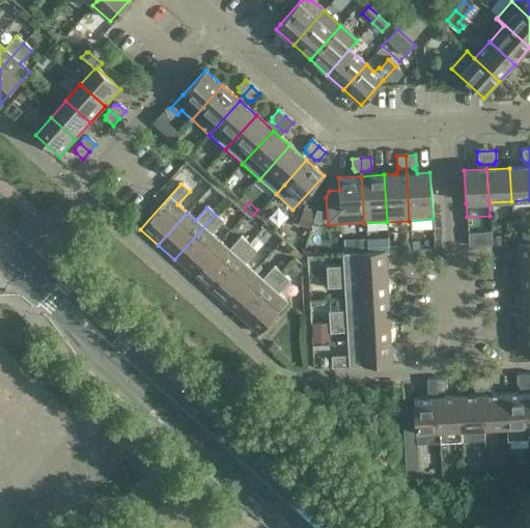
[(304,212),(300,226),(311,229),(315,215),(304,212)]
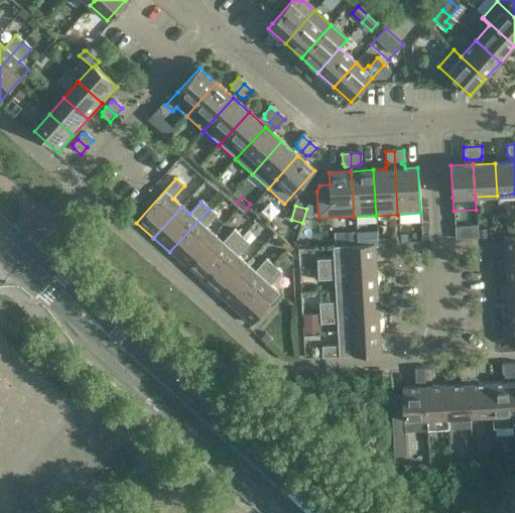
[(209,209),(169,252),(185,266),(214,236),(206,229),(217,216),(209,209)]
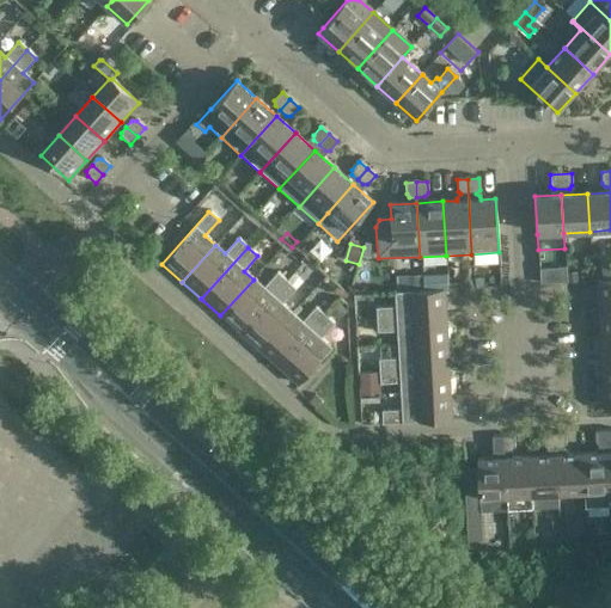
[(254,280),(220,315),(239,333),(286,282),(277,274),(264,289),(254,280)]
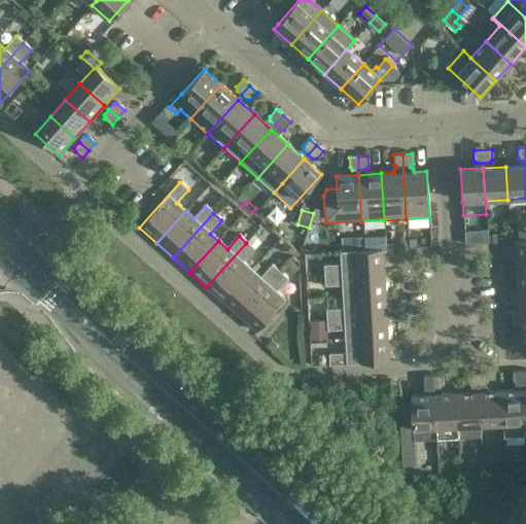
[(386,236),(342,236),(342,247),(386,247),(386,236)]
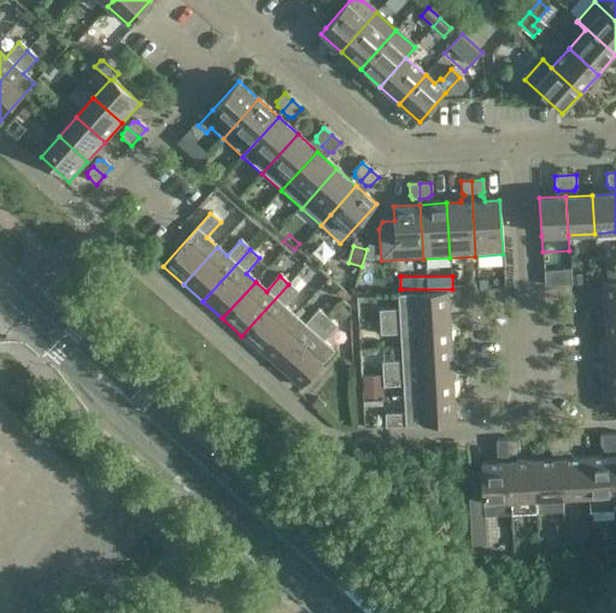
[(615,283),(602,284),(603,311),(615,310),(615,283)]
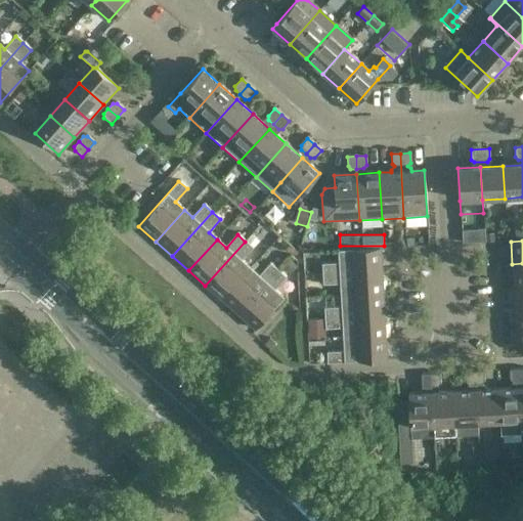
[(245,242),(205,286),(221,300),(250,269),(242,261),(253,249),(245,242)]
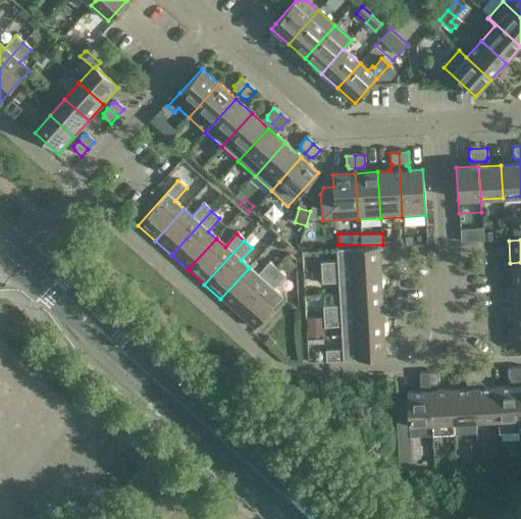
[(319,263),(320,274),(379,271),(377,248),(335,250),(336,262),(319,263)]
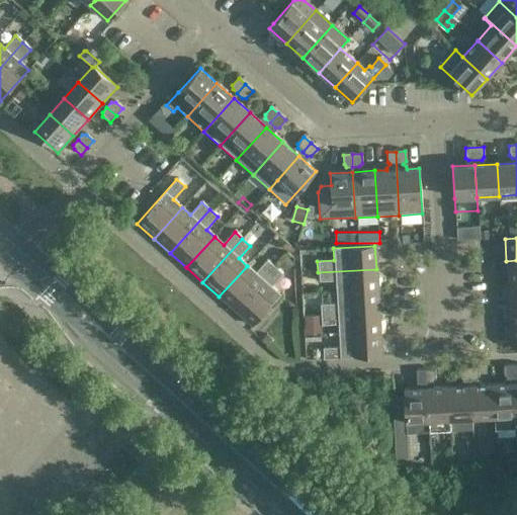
[(279,267),(284,272),(291,264),(285,260),(279,267)]
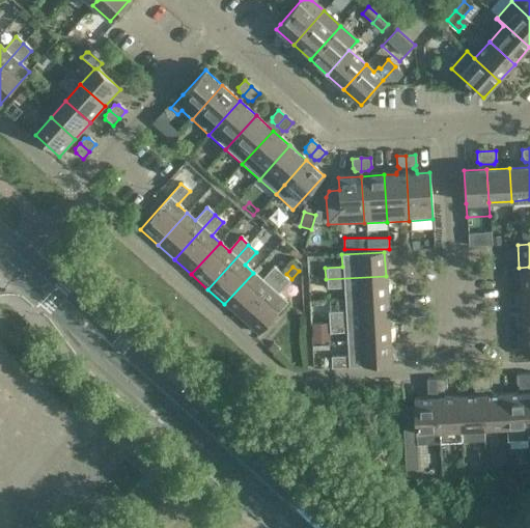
[(529,267),(519,268),(520,290),(529,289),(529,267)]
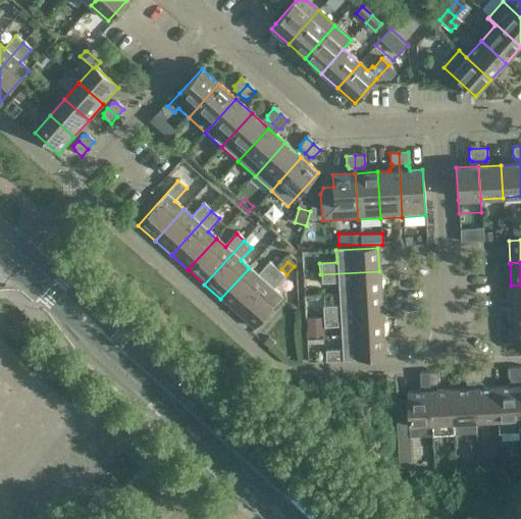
[(249,268),(220,299),(238,314),(276,270),(268,263),(257,275),(249,268)]
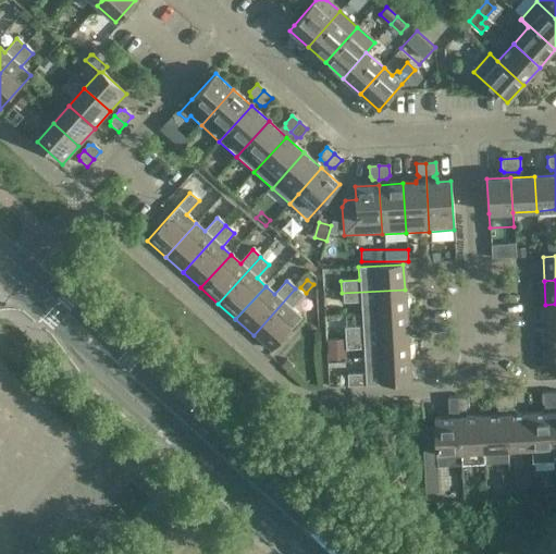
[(295,288),(254,335),(271,352),(301,318),(292,309),(304,295),(295,288)]
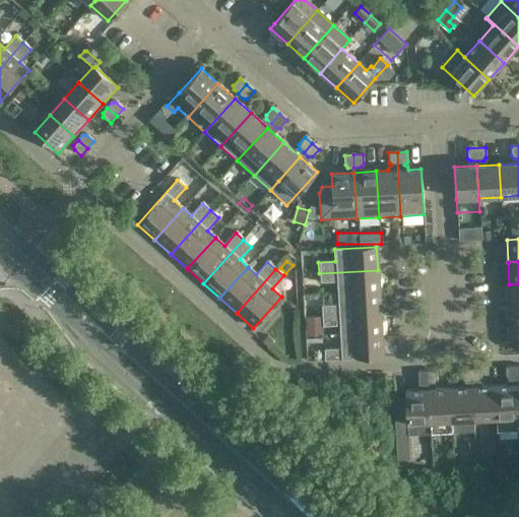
[(378,270),(319,273),(319,283),(336,282),(337,294),(379,292),(378,270)]
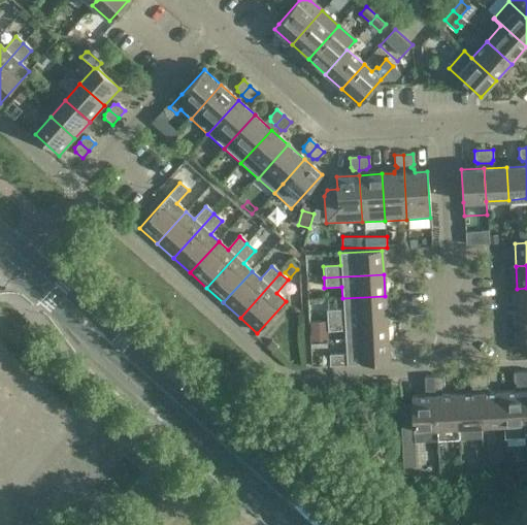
[(526,288),(517,289),(519,312),(526,310),(526,288)]
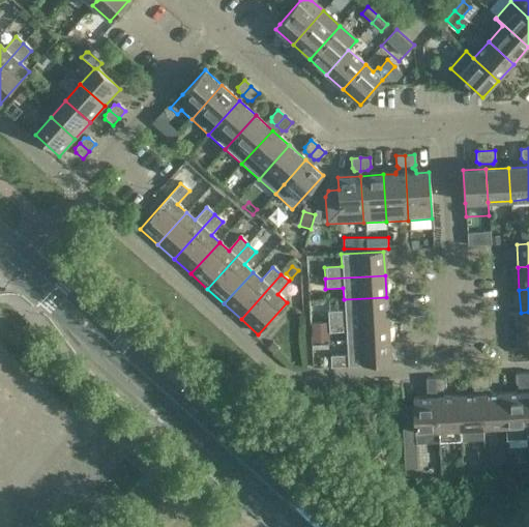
[(386,297),(344,299),(344,312),(327,313),(327,323),(387,320),(386,297)]
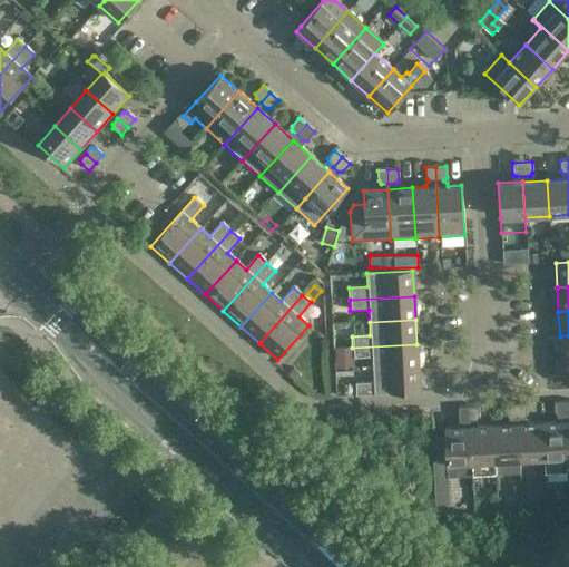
[(417,344),(352,348),(344,349),(344,359),(353,358),(353,359),(371,358),(372,371),(418,368),(417,344)]
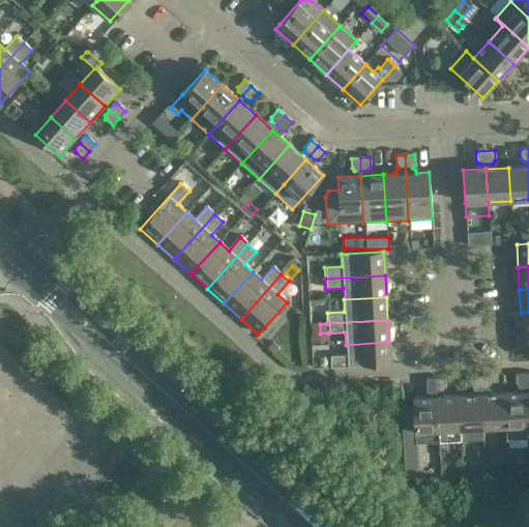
[(311,334),(312,346),(322,345),(321,333),(311,334)]
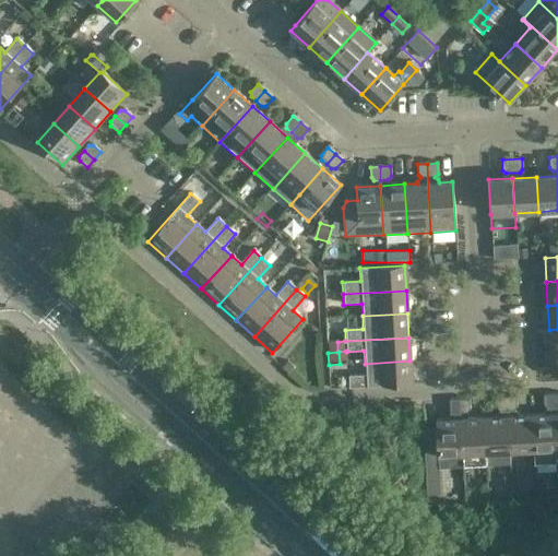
[(410,361),(365,364),(366,376),(347,377),(348,389),(412,386),(410,361)]
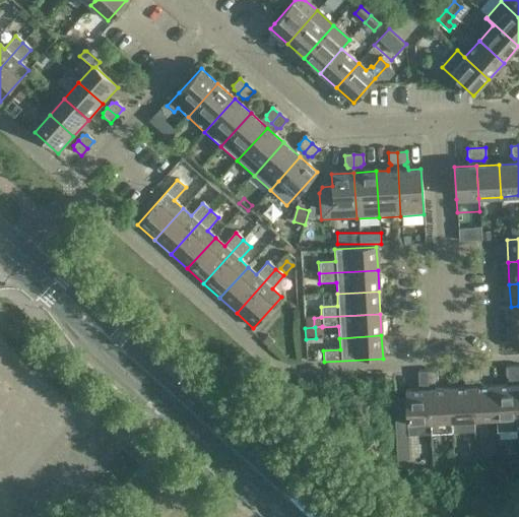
[(506,384),(506,386),(495,387),(497,433),(518,432),(517,417),(515,368),(506,368),(506,378),(508,380),(506,384)]
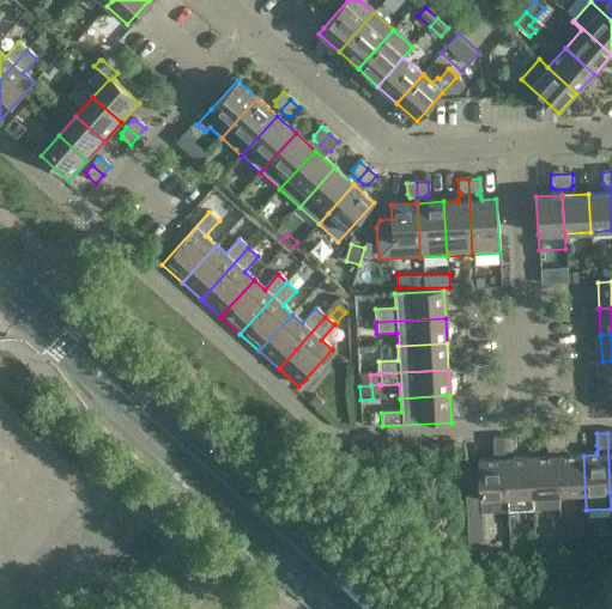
[(544,455),(544,458),(532,458),(534,511),(559,510),(558,494),(555,436),(544,437),(545,448),(547,450),(544,455)]
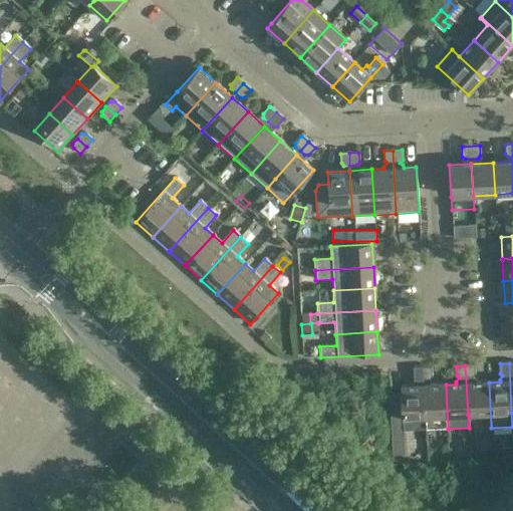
[(490,414),(489,382),(476,384),(475,380),(473,377),(475,374),(475,365),(465,365),(468,415),(490,414)]
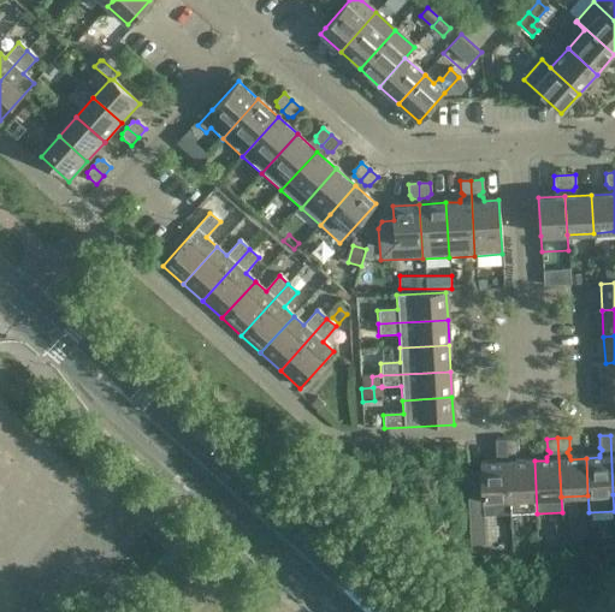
[(518,452),(518,440),(506,441),(507,456),(515,456),(518,452)]
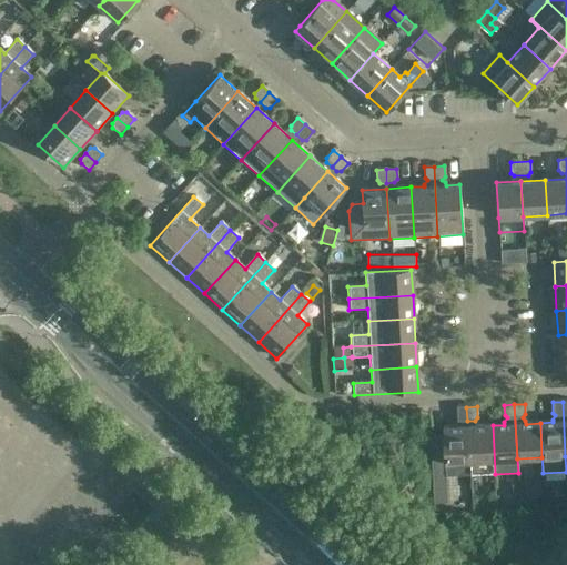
[(467,421),(466,407),(456,407),(457,419),(461,421),(467,421)]
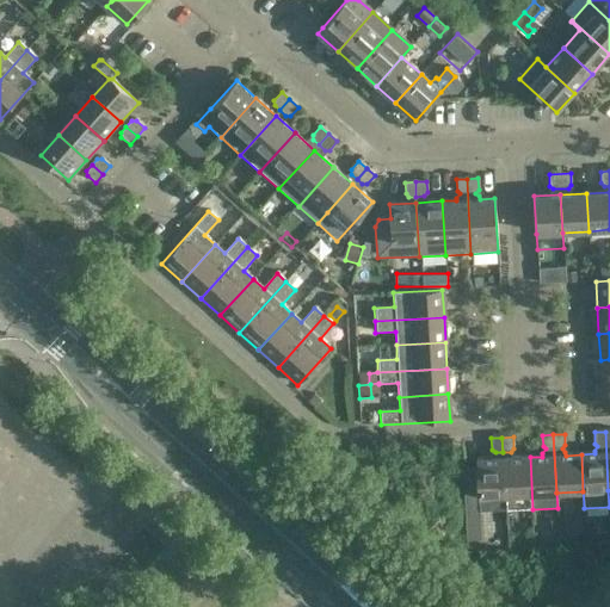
[(257,452),(242,440),(238,446),(252,458),(257,452)]
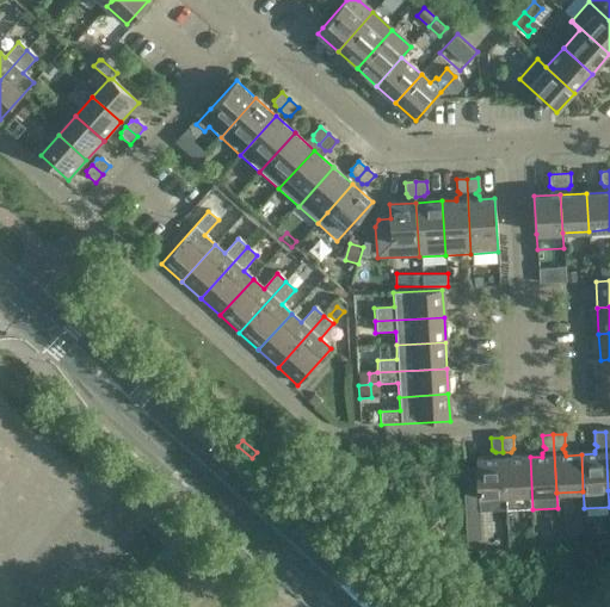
[(131,470),(136,465),(123,452),(118,458),(131,470)]
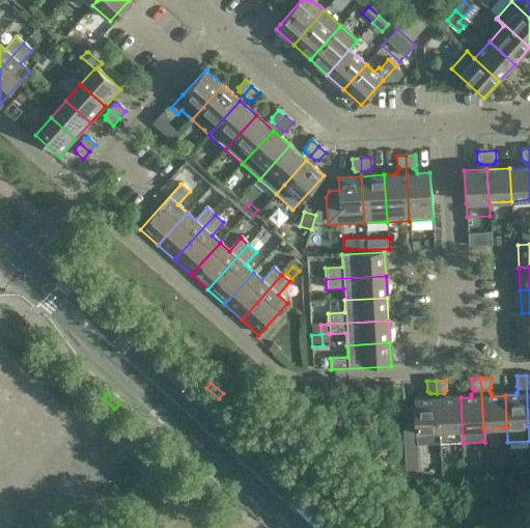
[(461,397),(437,398),(440,444),(463,443),(461,397)]
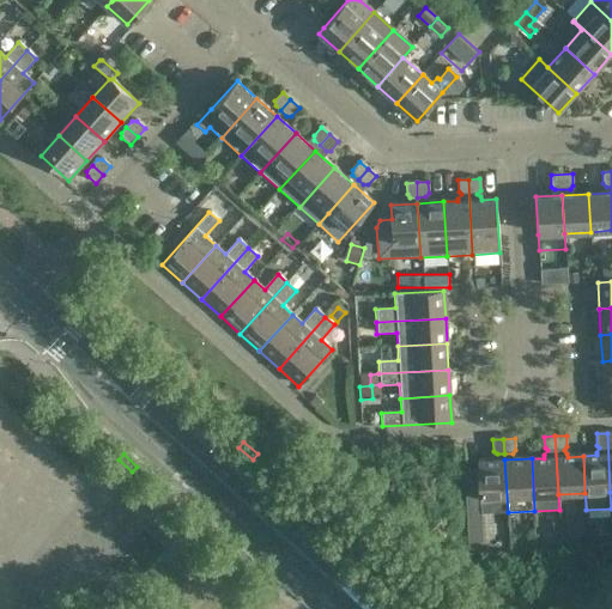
[(504,460),(478,462),(480,513),(508,512),(504,460)]
